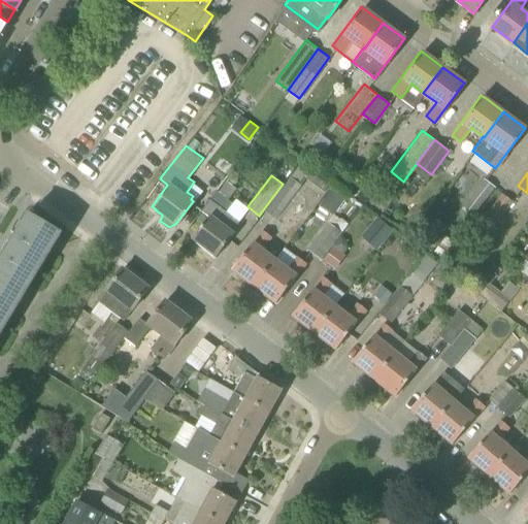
[(301,185),(289,175),(283,184),(264,208),(275,218),(301,185)]
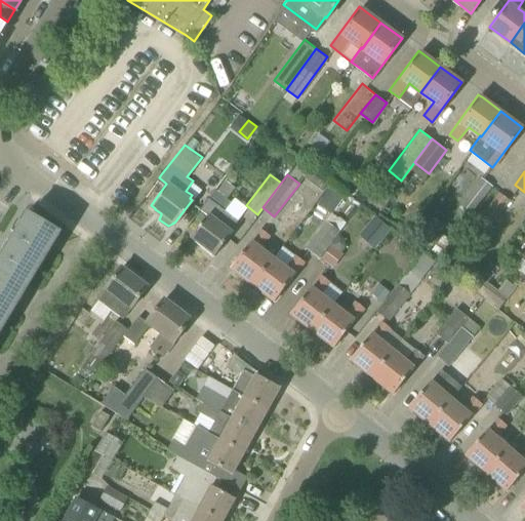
[(471,211),(491,184),(480,176),(459,203),(460,203),(471,211)]
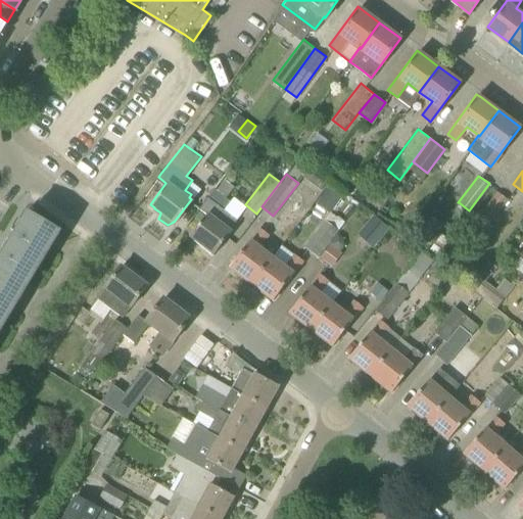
[(320,196),(334,205),(342,194),(328,184),(320,196)]
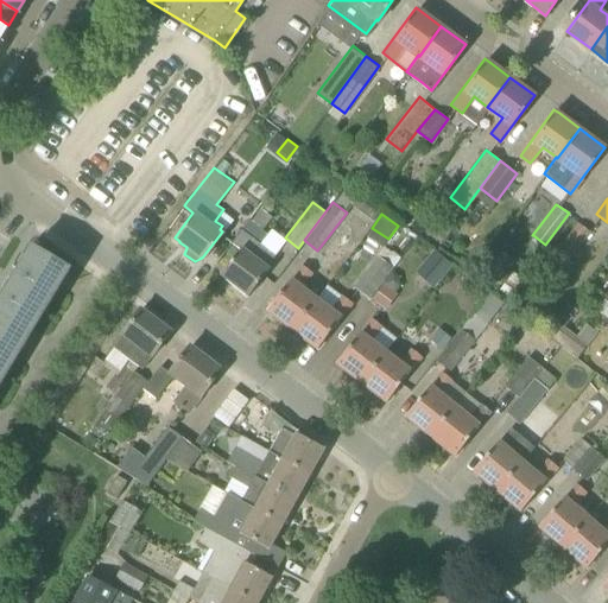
[(268,266),(266,264),(273,254),(264,246),(268,241),(263,237),(267,232),(248,217),(232,241),(240,247),(221,272),(226,277),(246,293),(247,292),(248,293),(268,266)]
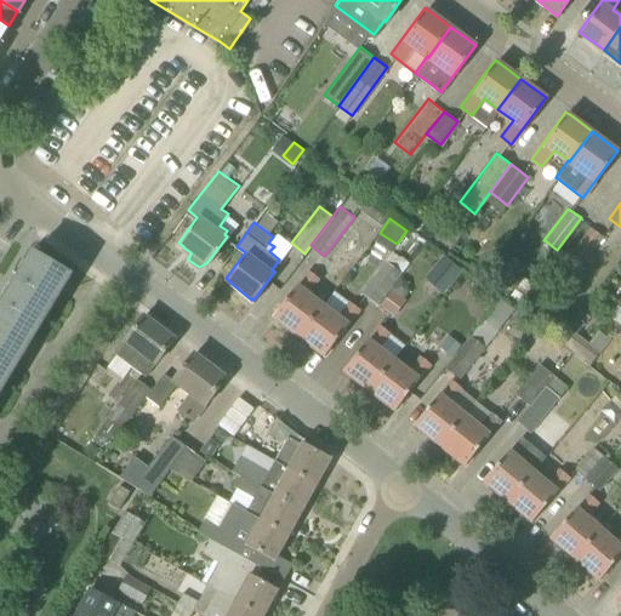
[(563,260),(577,271),(604,237),(590,224),(563,260)]
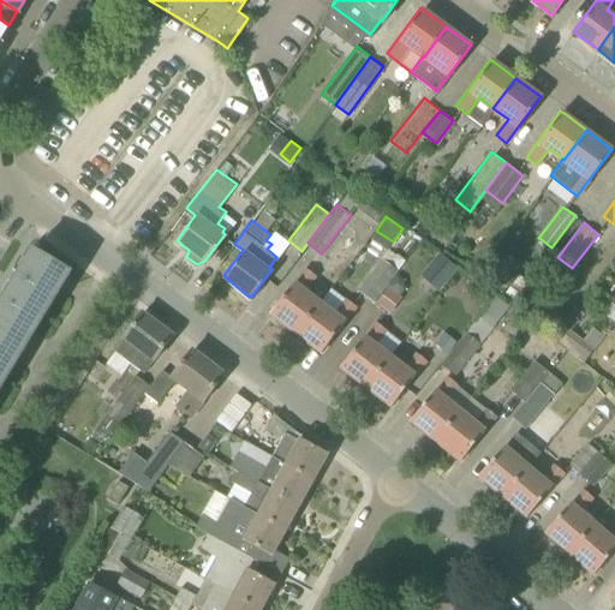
[(6,289),(0,299),(0,330),(25,346),(71,270),(33,247),(18,270),(12,280),(6,291),(6,289)]
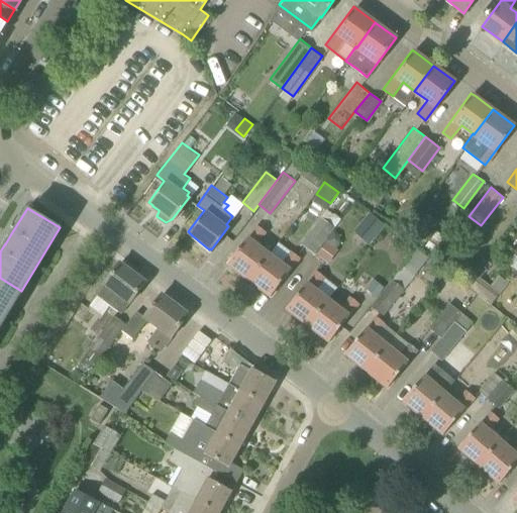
[(383,228),(367,214),(358,223),(375,237),(383,228)]
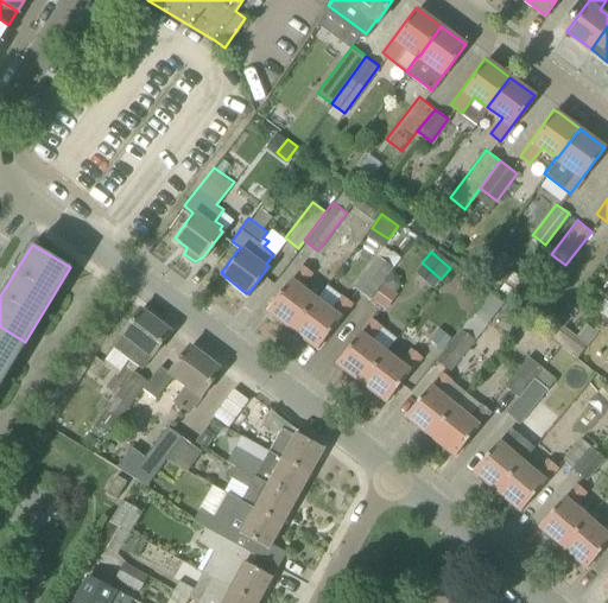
[(352,286),(368,299),(380,284),(394,266),(377,253),(352,286)]
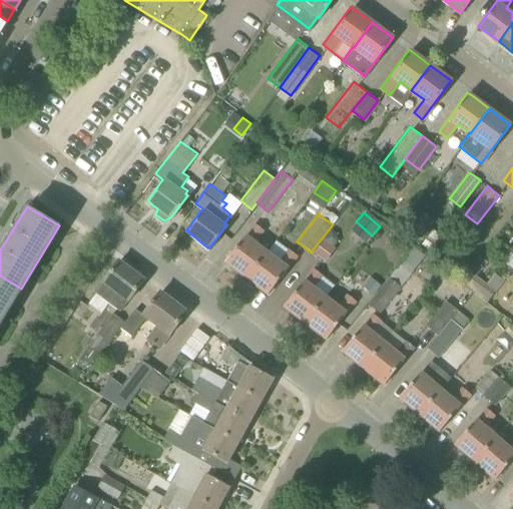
[(255,222),(225,260),(247,277),(267,251),(254,242),(265,229),(255,222)]
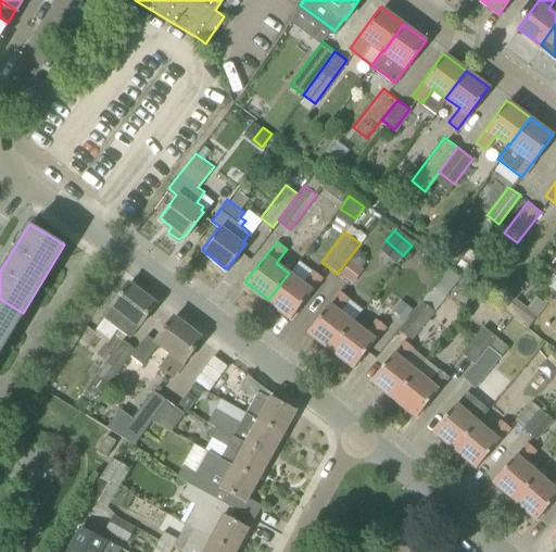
[(365,260),(364,252),(358,248),(351,258),(361,265),(365,260)]
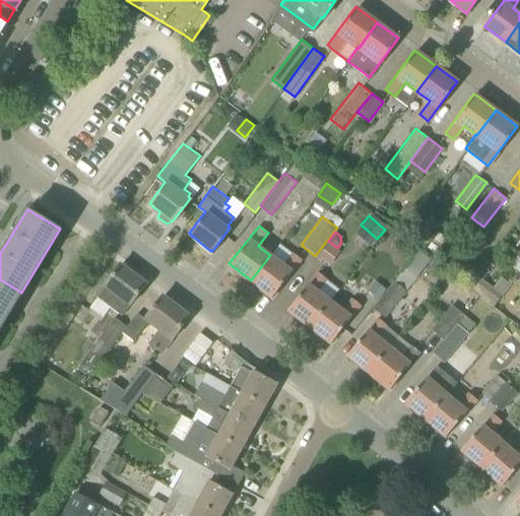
[(337,252),(325,243),(315,256),(313,257),(325,267),(337,252)]
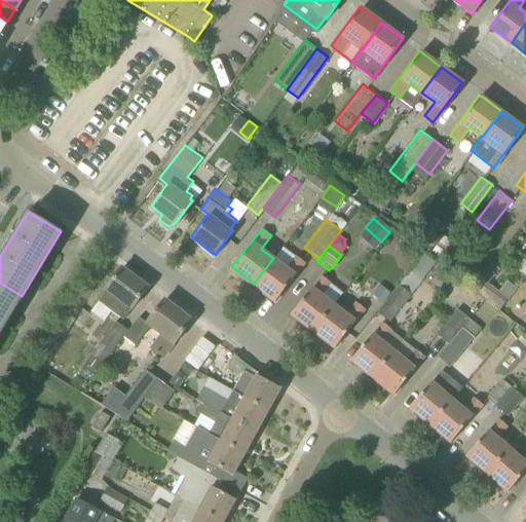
[(254,284),(275,300),(306,262),(297,255),(287,268),(273,258),(254,284)]
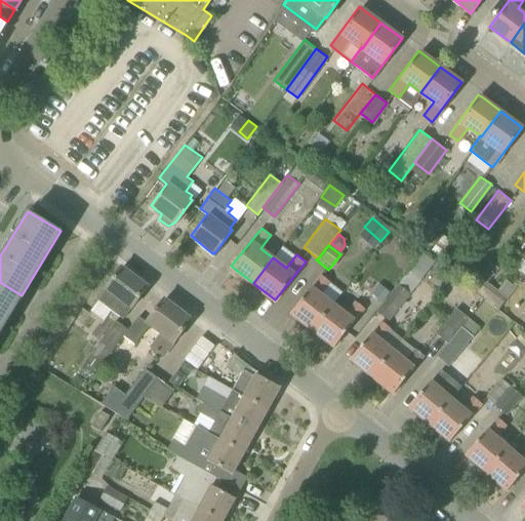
[(148,285),(121,265),(105,286),(107,287),(98,297),(123,317),(131,306),(148,285)]
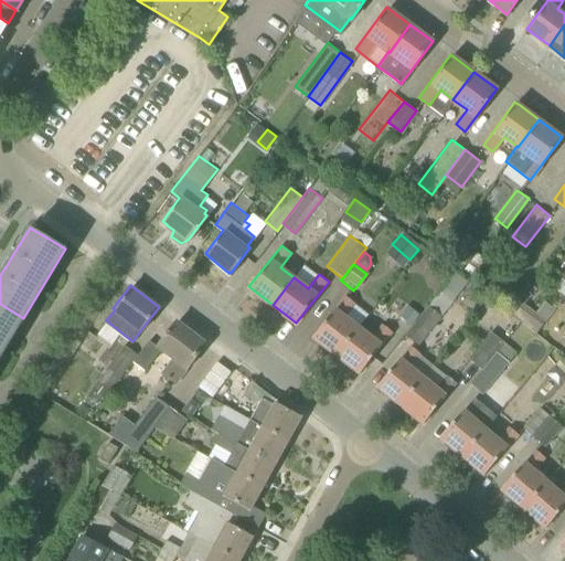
[(347,295),(312,336),(337,353),(358,326),(344,317),(355,303),(347,295)]
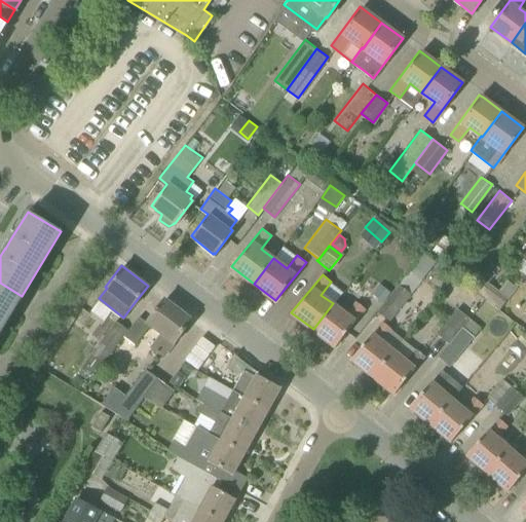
[(472,287),(499,307),(517,286),(506,278),(498,289),(481,275),(472,287)]
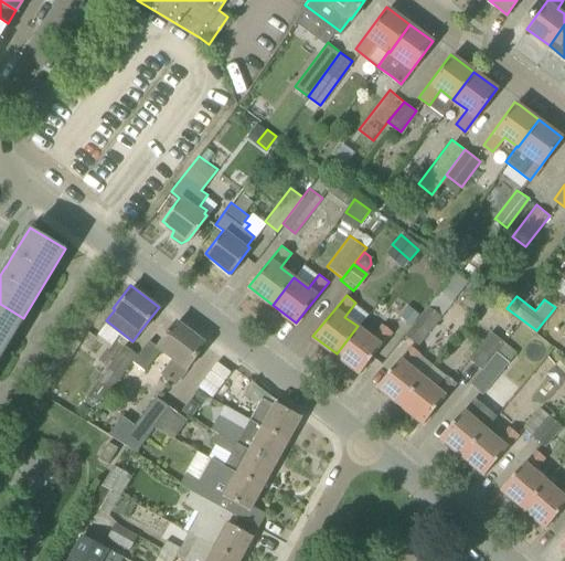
[(0,356),(23,318),(0,304),(0,356)]
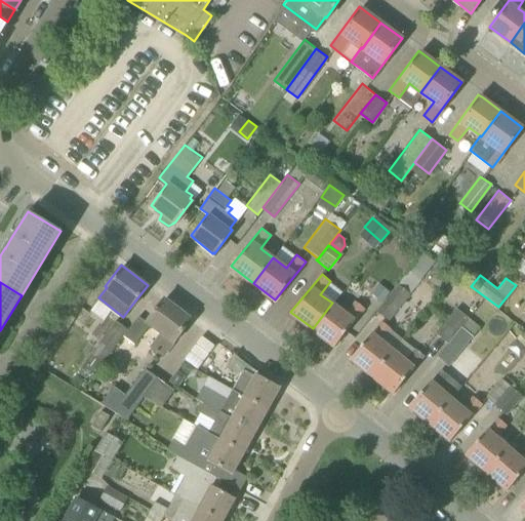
[(397,282),(391,290),(374,311),(388,321),(410,292),(397,282)]
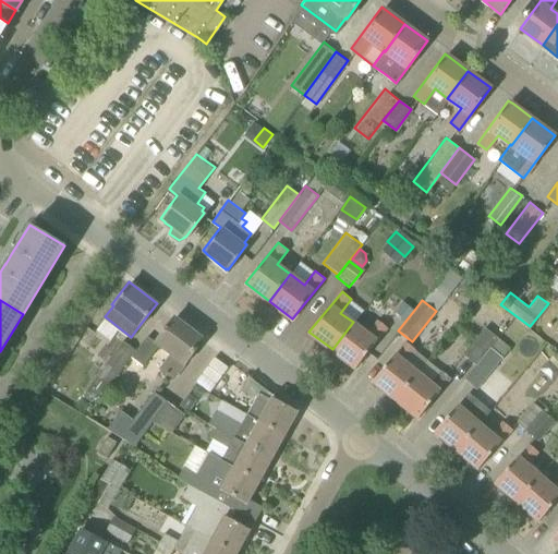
[(172,376),(182,363),(183,363),(195,348),(193,347),(201,336),(174,316),(154,341),(170,353),(160,368),(172,376)]
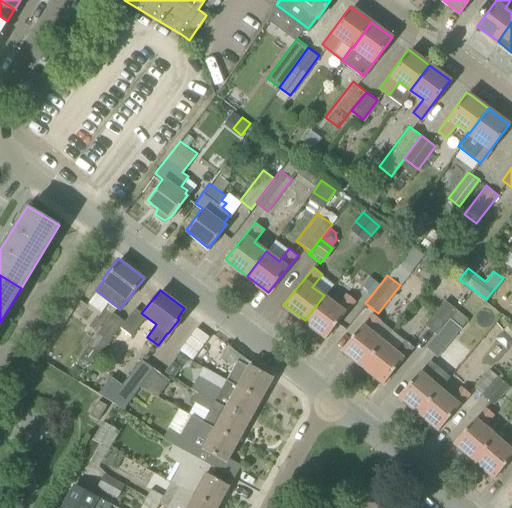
[(305,320),(326,337),(356,299),(348,293),(338,306),(324,295),(305,320)]
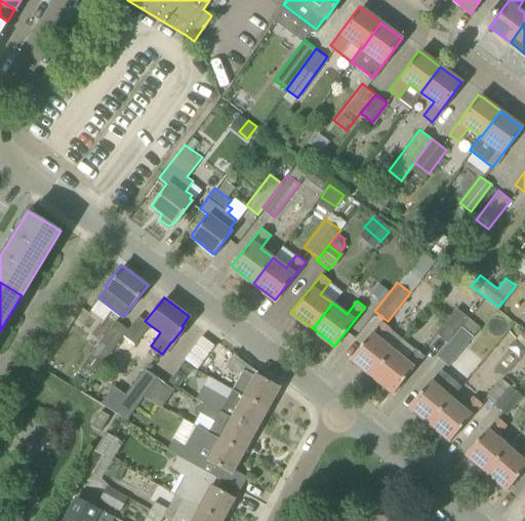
[(458,328),(468,316),(455,306),(435,331),(447,342),(449,339),(458,328)]
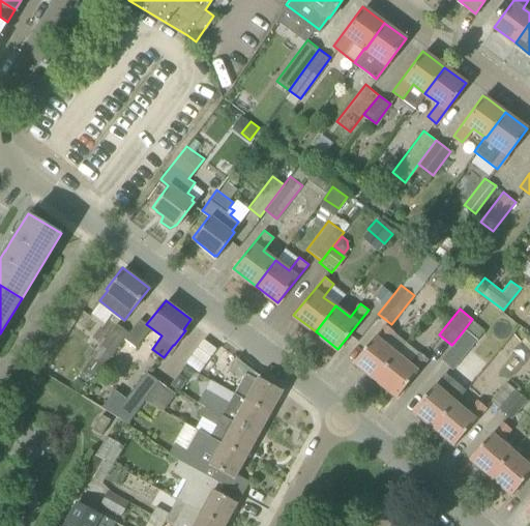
[(99,374),(114,354),(113,353),(129,332),(116,321),(84,362),(99,374)]
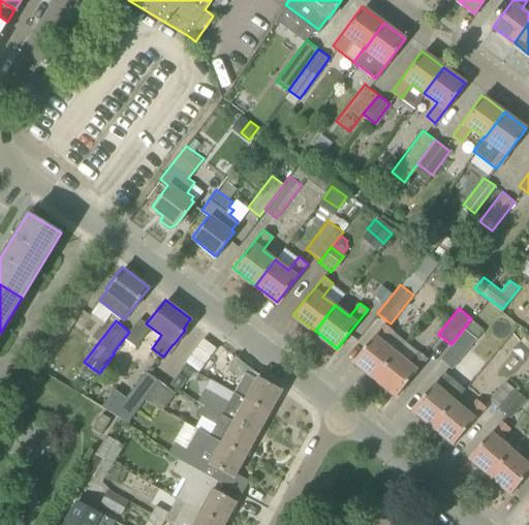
[(375,377),(395,352),(382,342),(393,329),(383,320),(353,361),(375,377)]
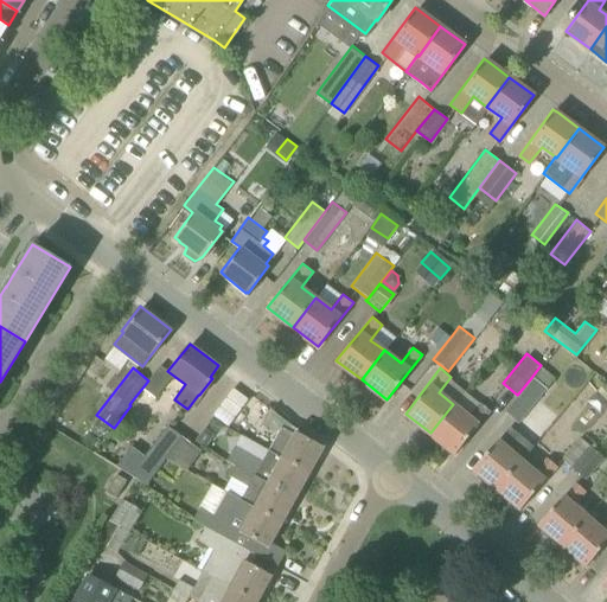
[(543,390),(542,389),(530,379),(519,392),(532,403),(543,390)]
